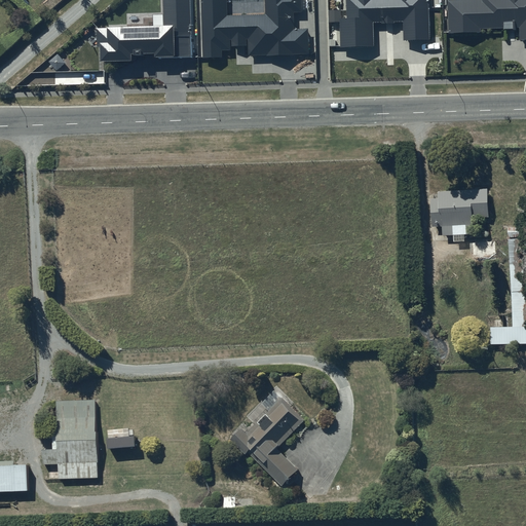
[(97,28),(98,62),(133,61),(133,53),(150,52),(151,60),(192,59),(189,0),(161,0),(163,26),(97,28)]
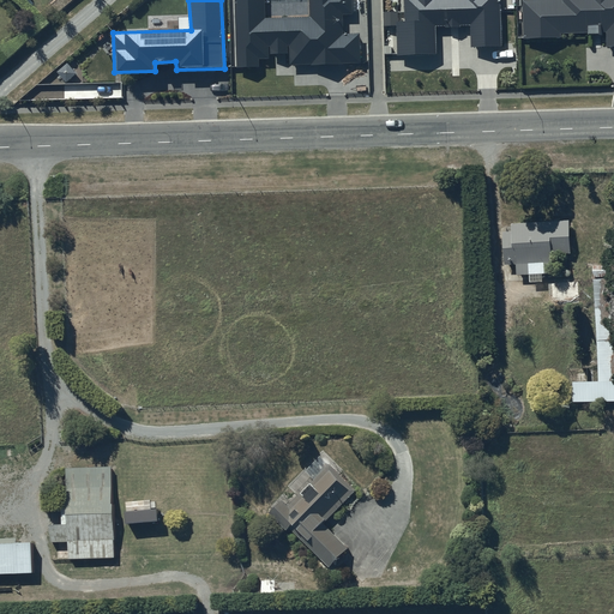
[(265,18),(264,0),(234,0),(235,70),(260,68),(260,60),(270,60),(270,56),(289,55),(289,62),(309,61),(309,65),(323,65),(323,68),(361,67),(361,41),(353,34),(343,34),(343,17),(354,17),(353,0),(308,0),(309,18),(265,18)]
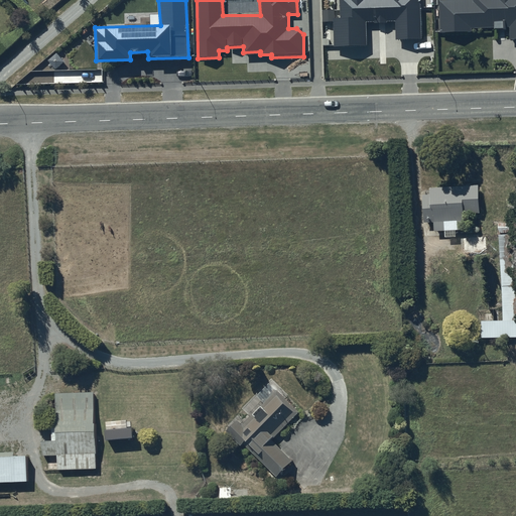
[(339,0),(339,16),(332,16),(332,47),(365,47),(365,22),(395,22),(395,39),(420,39),(420,0),(339,0)]
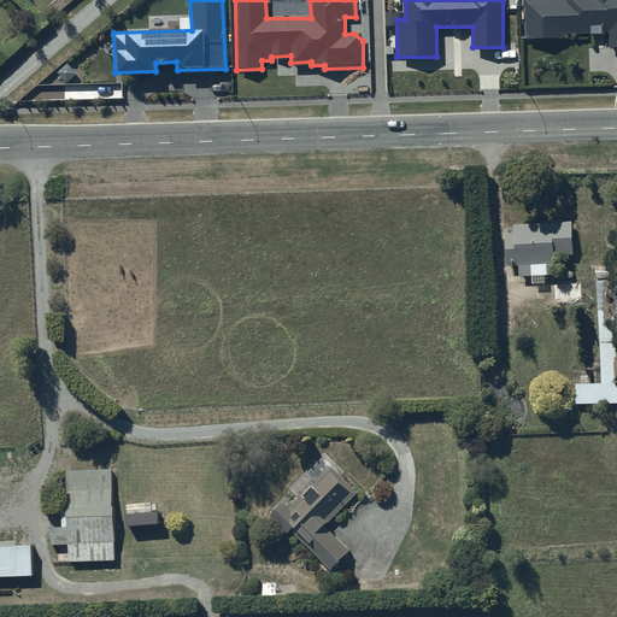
[(616,0),(529,0),(526,0),(527,40),(563,39),(563,33),(607,31),(609,47),(616,46),(616,0)]
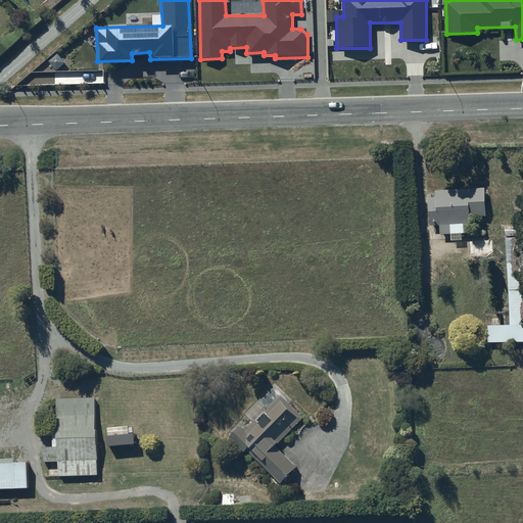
[(434,196),(427,196),(428,223),(439,223),(439,232),(452,231),(452,240),(461,240),(461,231),(470,231),(469,214),(486,214),(485,187),(434,188),(434,196)]
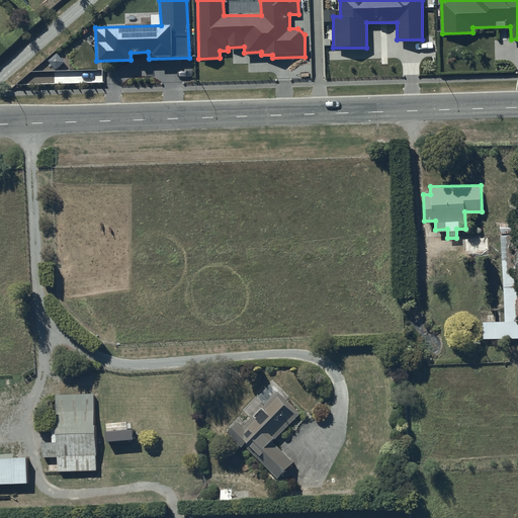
[(487,237),(463,236),(463,257),(486,258),(487,237)]
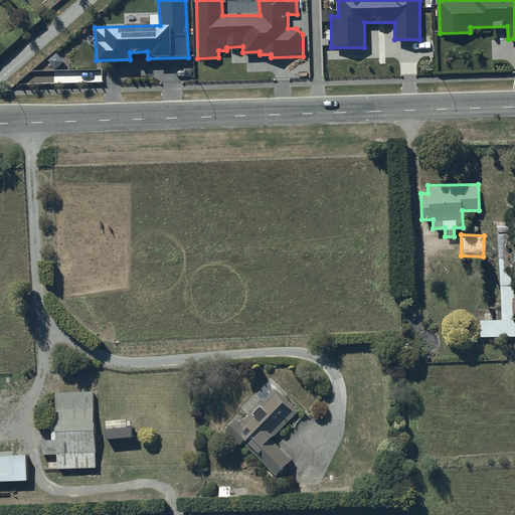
[(514,318),(480,319),(480,336),(514,336),(514,318)]
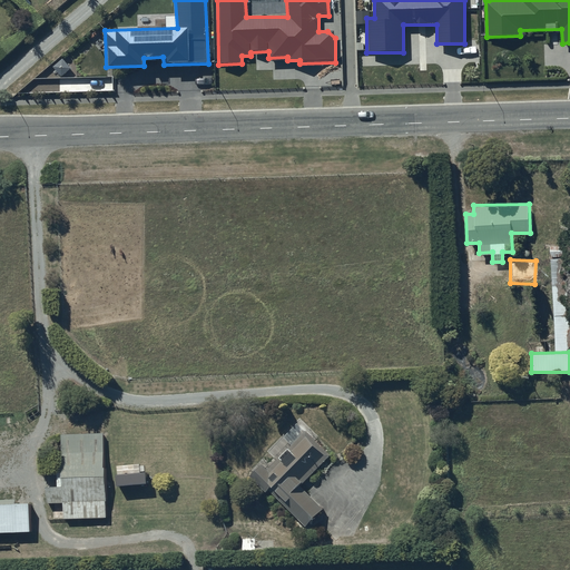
[(306,430),(271,464),(263,457),(247,473),(303,526),(323,504),(301,483),(330,452),(306,430)]
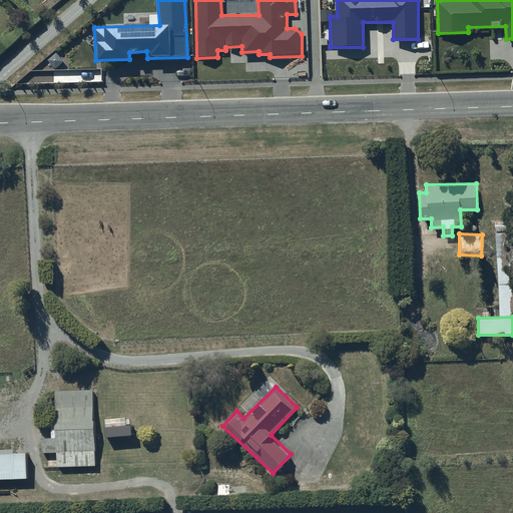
[(55,450),(56,465),(95,464),(92,389),(52,391),(54,434),(40,435),(41,450),(55,450)]
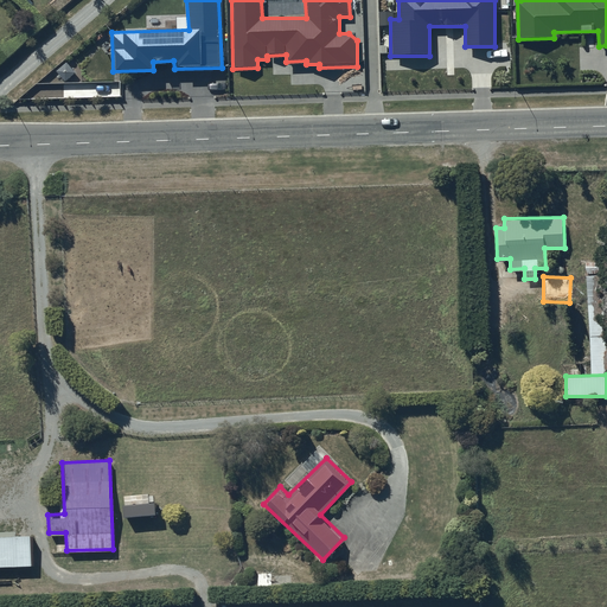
[(30,531),(0,531),(0,562),(30,562),(30,531)]
